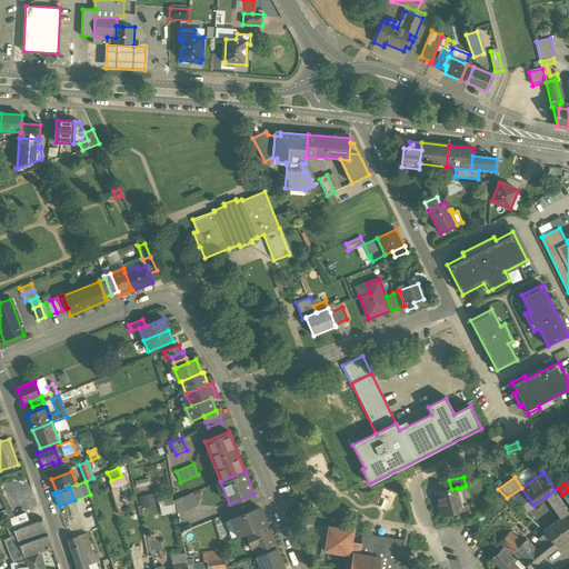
[(451,489),(436,493),(442,516),(468,508),(461,488),(458,489),(457,488),(451,489)]
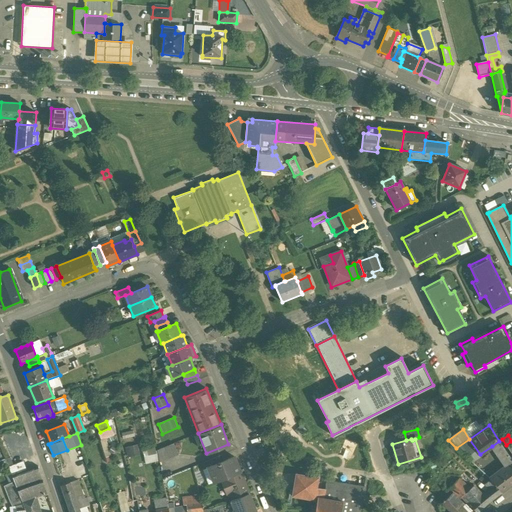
[(480,454),(469,439),(456,448),(462,453),(470,461),(480,454)]
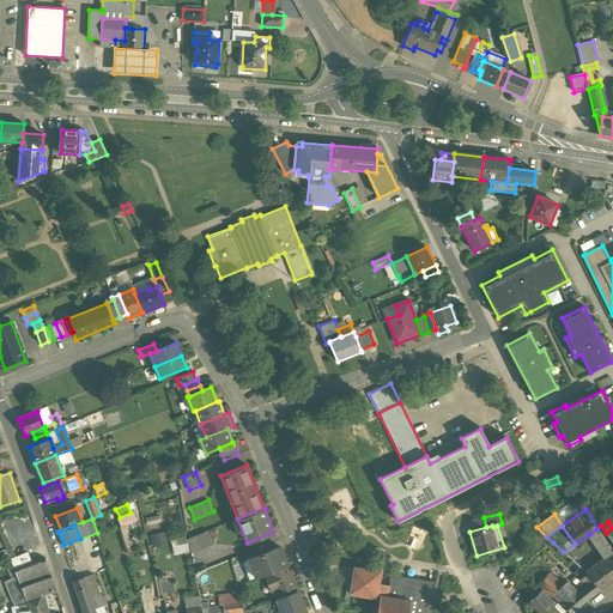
[(612,553),(612,550),(598,528),(589,534),(606,559),(612,553)]
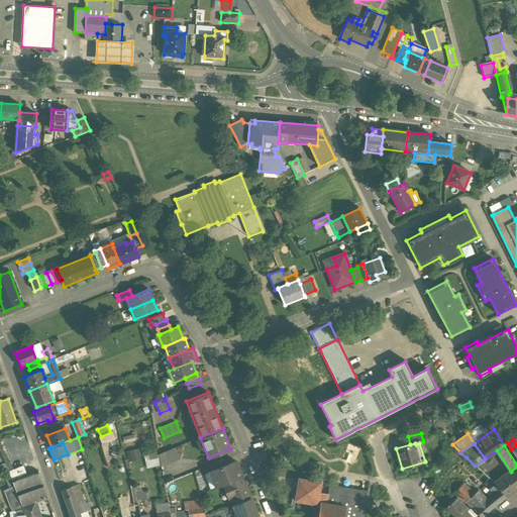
[(126,451),(129,461),(141,458),(138,447),(126,451)]
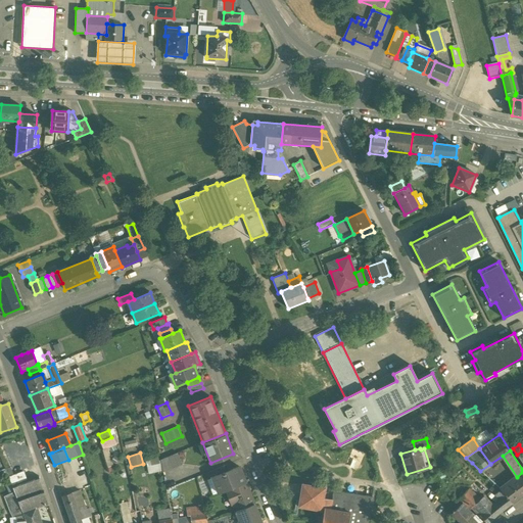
[(177,453),(160,460),(162,472),(182,464),(177,453)]
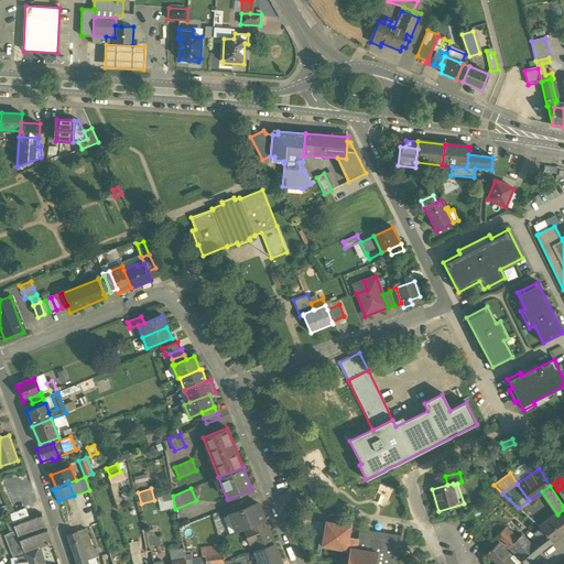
[(243,501),(224,509),(226,517),(229,516),(229,514),(247,508),(243,501)]
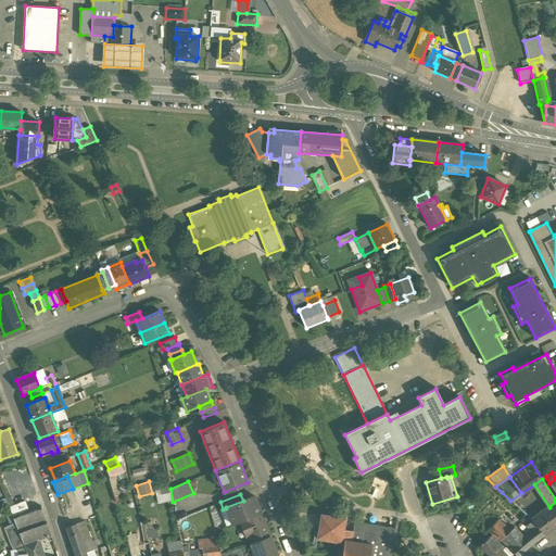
[(243,501),(226,507),(226,508),(232,523),(239,521),(261,513),(254,496),(243,501)]
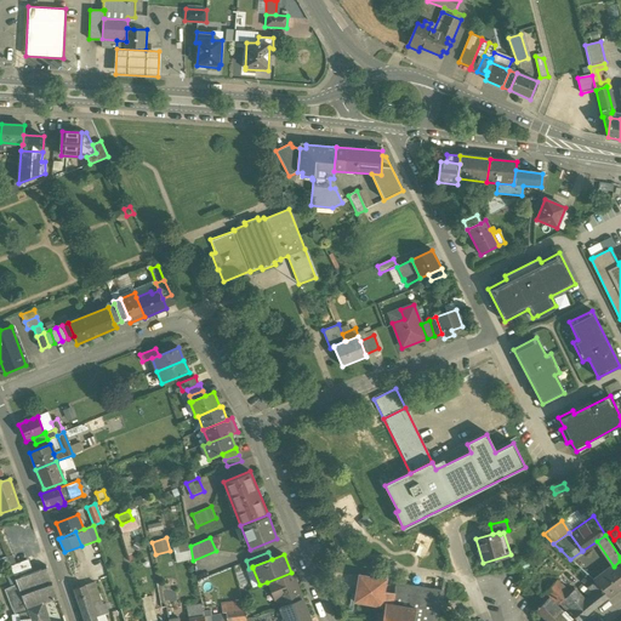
[(29,560),(11,568),(15,577),(33,570),(29,560)]
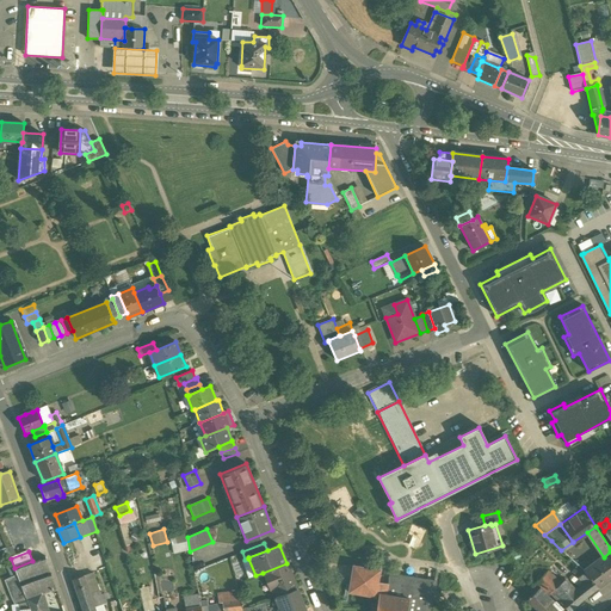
[(610,551),(604,557),(586,572),(599,586),(610,576),(610,551)]
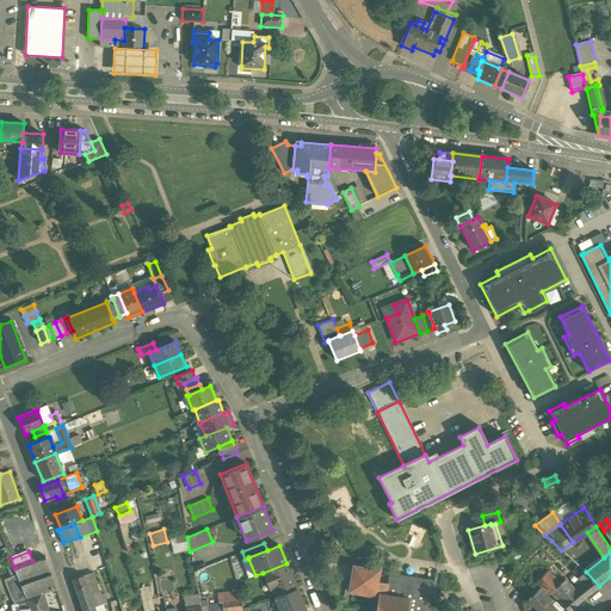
[(32,561),(14,568),(17,575),(20,582),(26,599),(43,593),(55,588),(44,556),(32,561)]
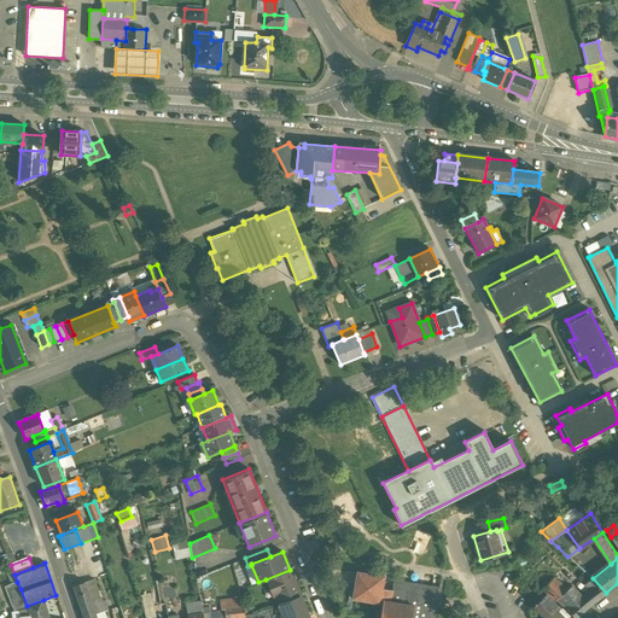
[(290,570),(266,579),(273,598),(279,595),(281,602),(299,595),(290,570)]
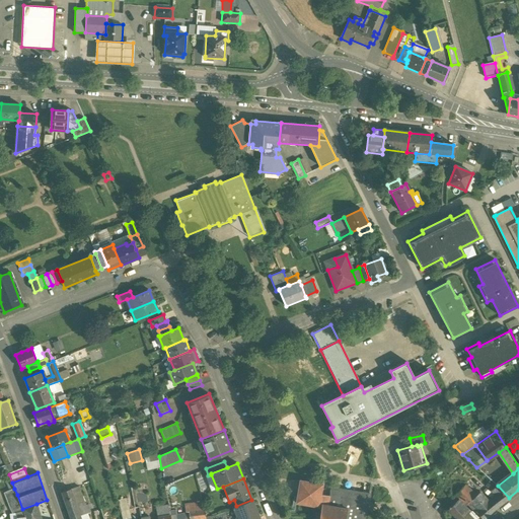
[(322,484),(300,480),(296,503),(319,507),(319,505),(321,505),(328,506),(329,497),(321,495),(322,484)]
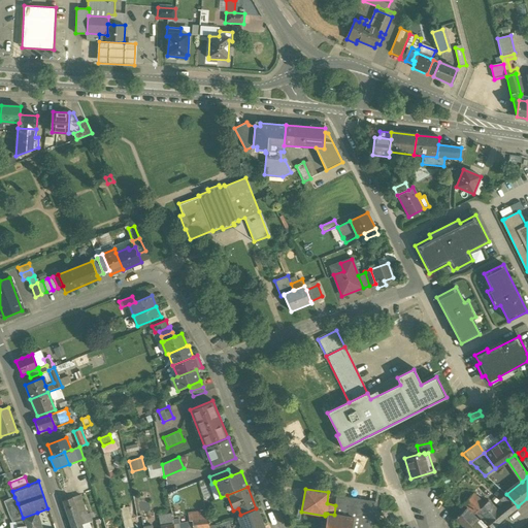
[(473,494),(465,501),(463,504),(474,514),(476,513),(485,503),(473,494)]
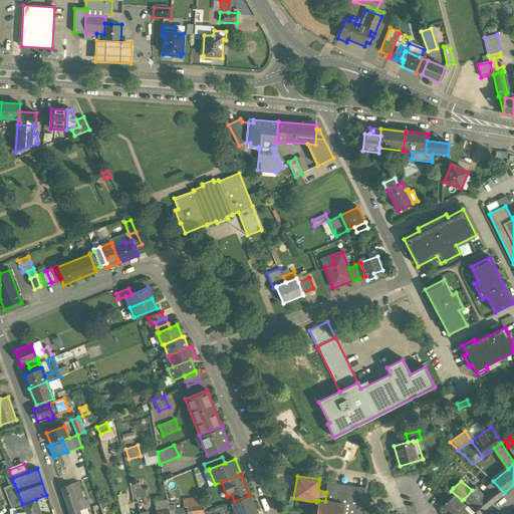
[(493,481),(492,481),(489,483),(487,486),(493,491),(499,497),(504,493),(493,481)]
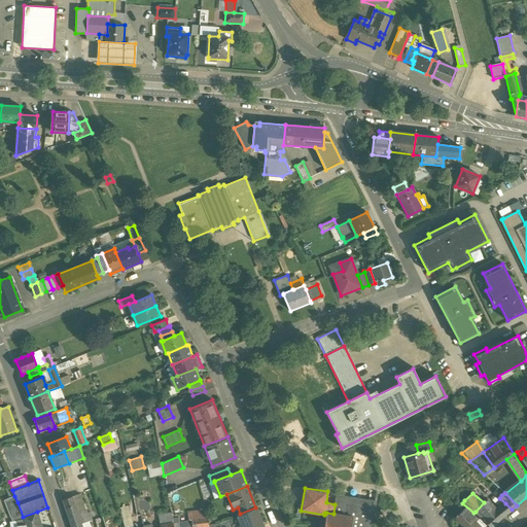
[(80,494),(72,497),(77,514),(84,511),(84,512),(86,511),(80,494)]
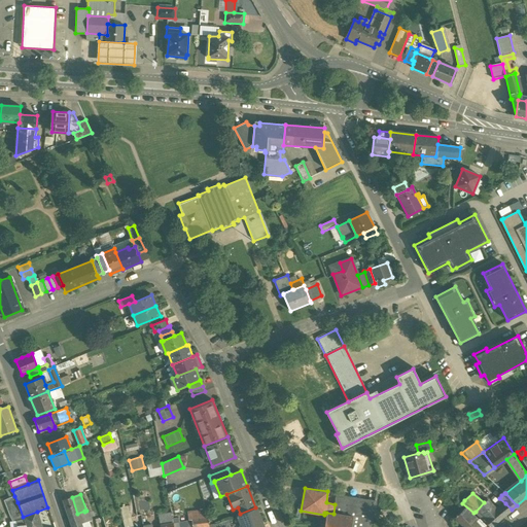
[(371,526),(376,501),(336,495),(335,504),(334,514),(352,517),(350,526),(371,526)]
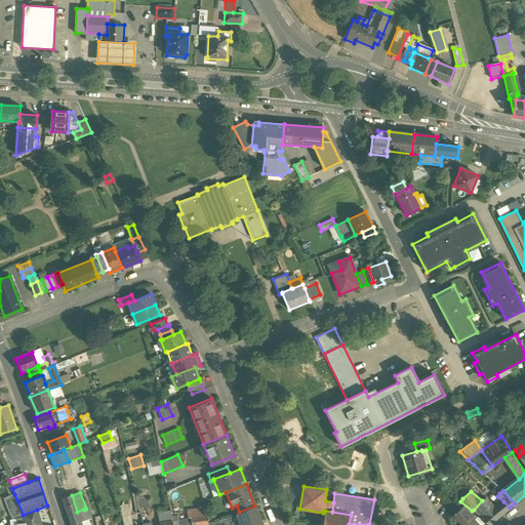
[(14,494),(8,496),(10,503),(17,500),(14,494)]
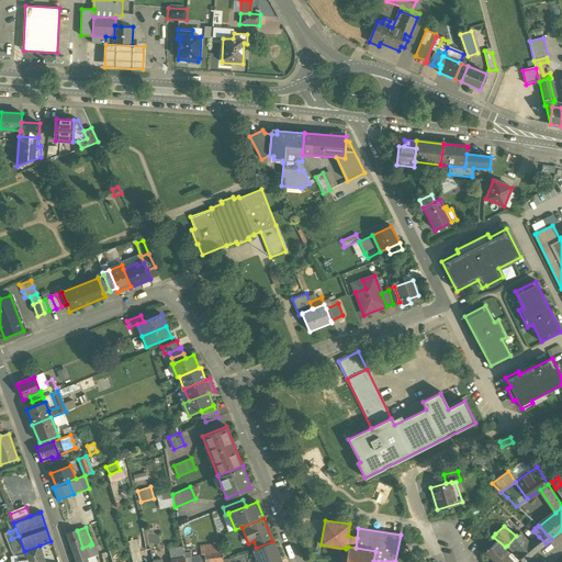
[(82,548),(77,530),(67,534),(76,561),(88,561),(87,559),(82,548)]
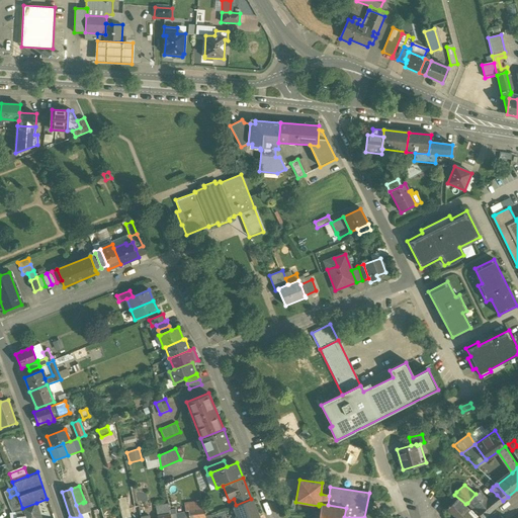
[(489,502),(480,491),(476,494),(467,503),(482,517),(503,501),(497,495),(489,502)]
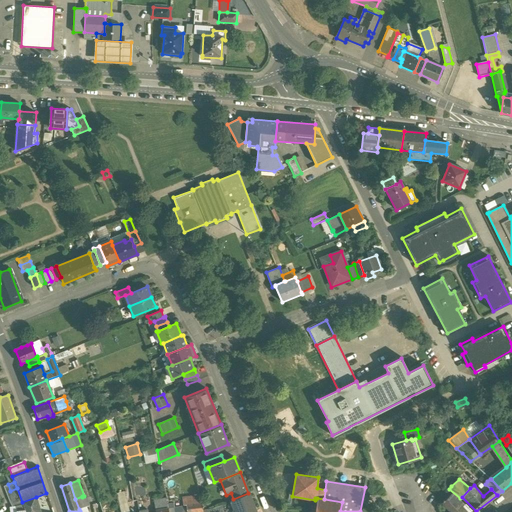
[(10,491),(6,492),(13,507),(16,507),(16,506),(23,505),(22,502),(17,488),(10,491)]
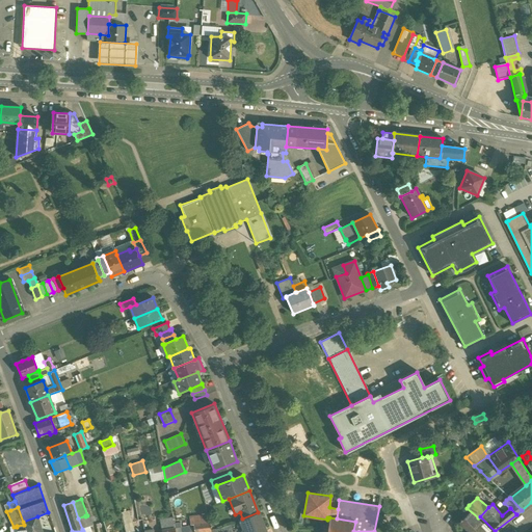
[(129,511),(121,513),(124,526),(132,524),(129,511)]
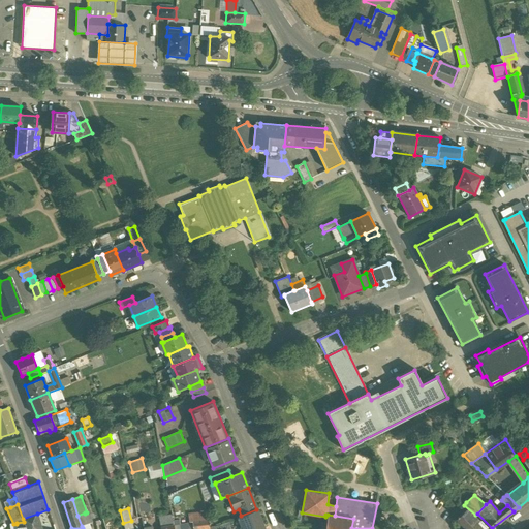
[(468,508),(459,517),(458,518),(457,520),(465,528),(475,521),(476,519),(468,508)]
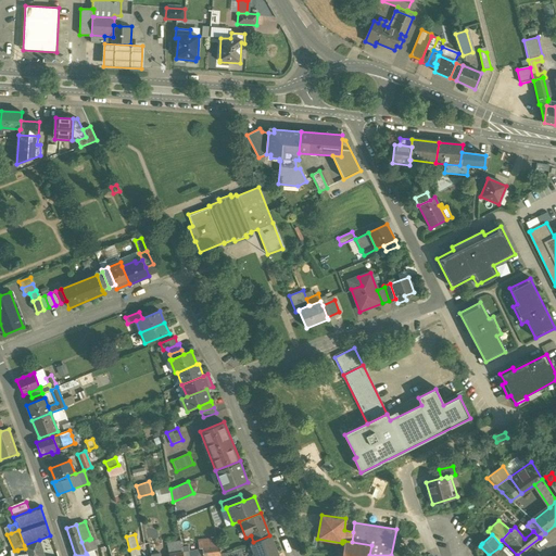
[(253,542),(250,543),(254,553),(256,552),(257,555),(277,555),(269,535),(253,542)]
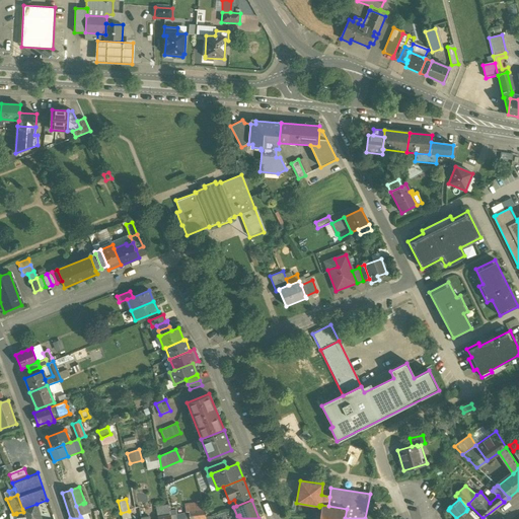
[(83,503),(76,506),(80,516),(93,512),(93,511),(91,512),(89,505),(84,507),(83,504),(83,503)]
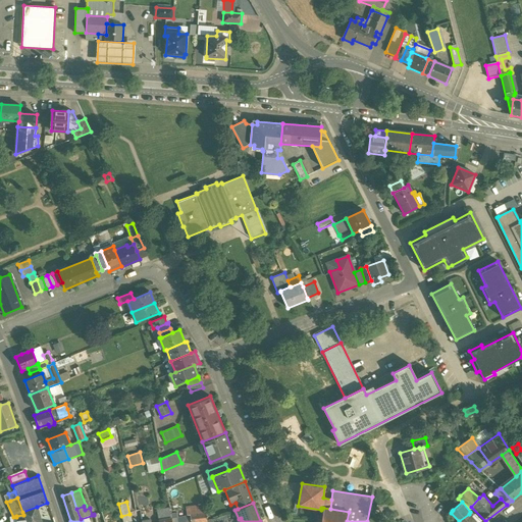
[(204,506),(187,508),(188,515),(190,515),(190,514),(205,512),(204,506)]
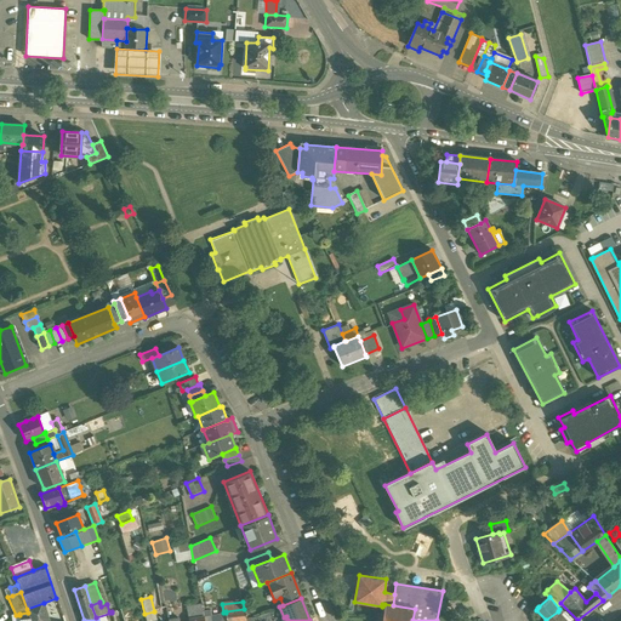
[(46,620),(44,603),(27,609),(28,613),(30,620),(46,620)]
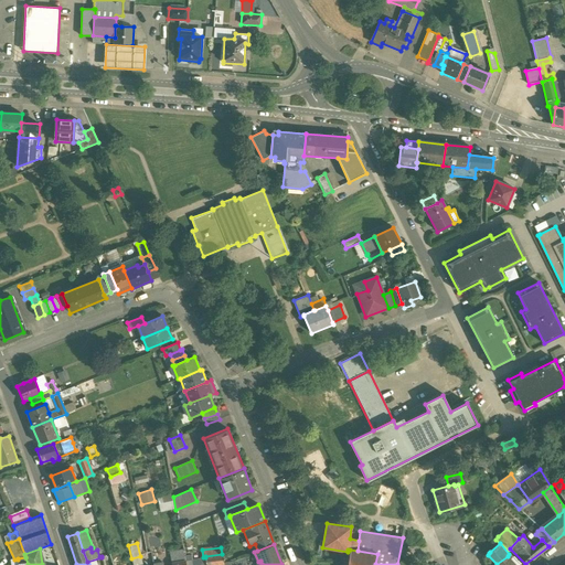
[(183,550),(170,552),(172,564),(185,562),(184,557),(183,550)]
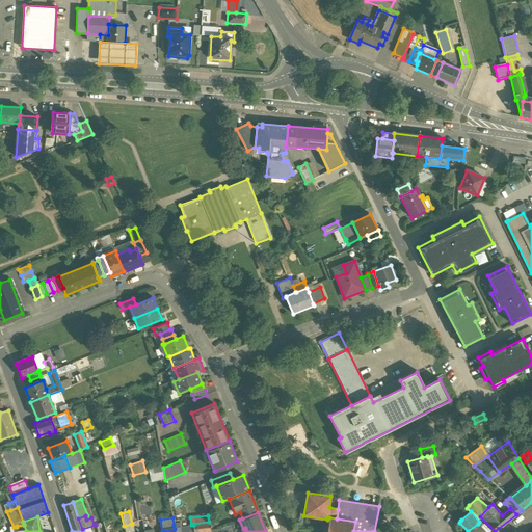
[(337,519),(329,517),(328,527),(326,531),(353,531),(355,522),(337,519)]
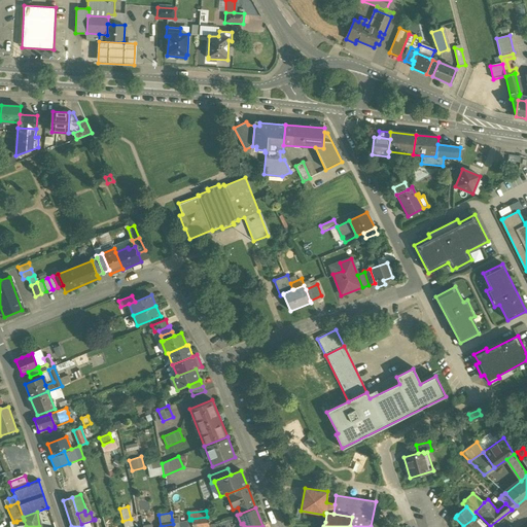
[(207,517),(191,519),(191,520),(192,526),(204,526),(208,526),(208,525),(208,517),(207,517)]
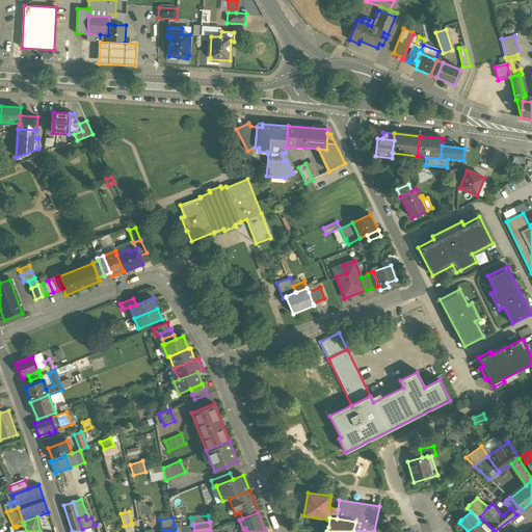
[(106,531),(104,523),(96,525),(97,529),(99,529),(99,531),(106,531)]
